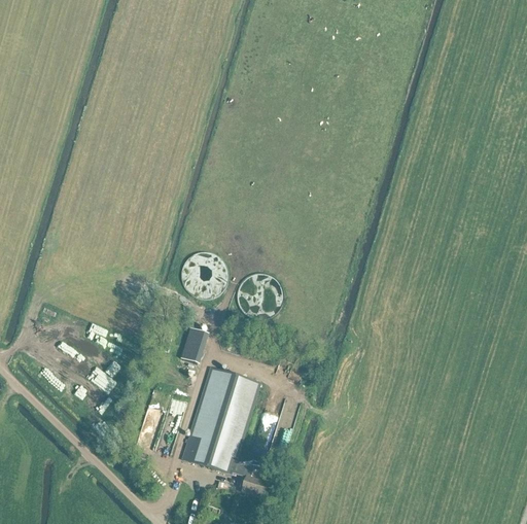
[(186,262),(184,266),(182,269),(182,272),(181,277),(182,280),(183,284),(184,286),(185,289),(188,292),(191,294),(195,297),(198,299),(202,300),(207,300),(211,299),(215,298),(219,295),(222,292),(224,289),(226,287),(227,283),(229,280),(229,276),(229,272),(227,269),(225,265),(224,262),(221,258),(219,256),(216,254),(213,253),(209,252),(206,252),(203,252),(200,253),(196,254),(194,255),(191,256),(188,258),(186,262)]
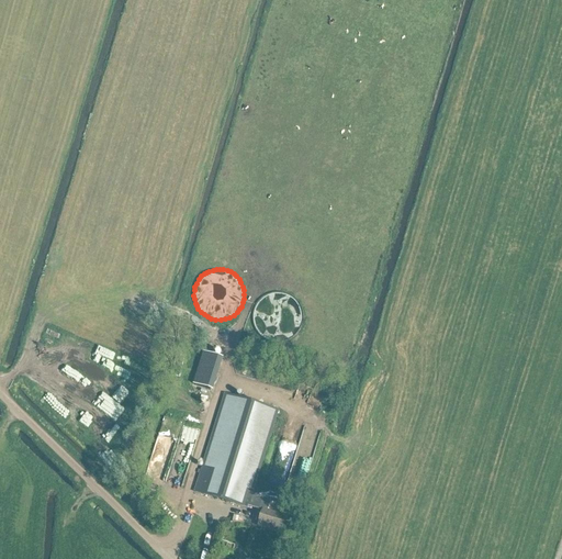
[(301,325),(302,321),(303,316),(302,312),(301,308),(300,303),(296,300),(293,297),(290,293),(287,292),(282,290),(277,290),(272,291),(269,292),(265,293),(261,297),(258,299),(256,302),(254,306),(253,311),(253,315),(253,320),(254,324),(256,328),(257,331),(260,335),(263,337),(268,339),(272,341),(277,341),(281,341),(284,339),(289,338),(292,336),(295,333),(299,330),(301,325)]
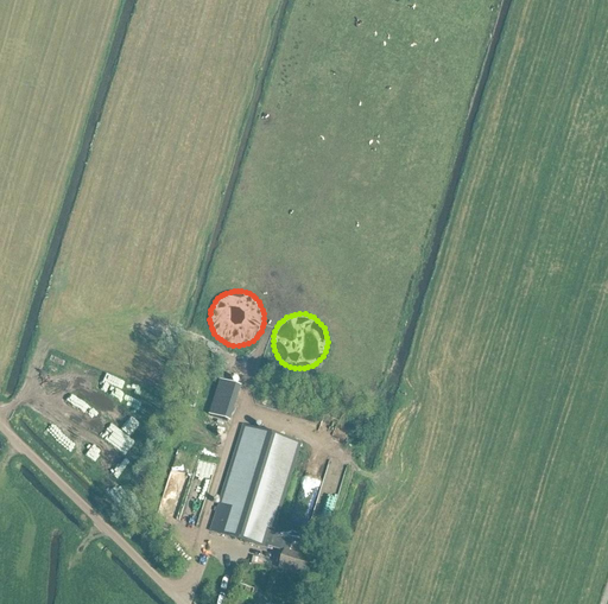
[(229,420),(240,385),(220,379),(209,413),(229,420)]
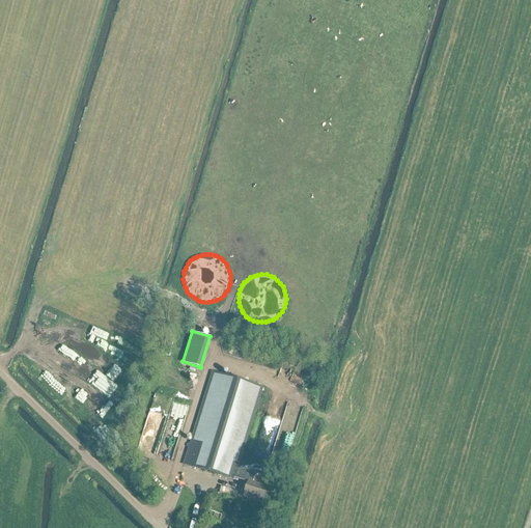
[(93,364),(101,353),(87,345),(88,344),(81,340),(74,353),(93,364)]
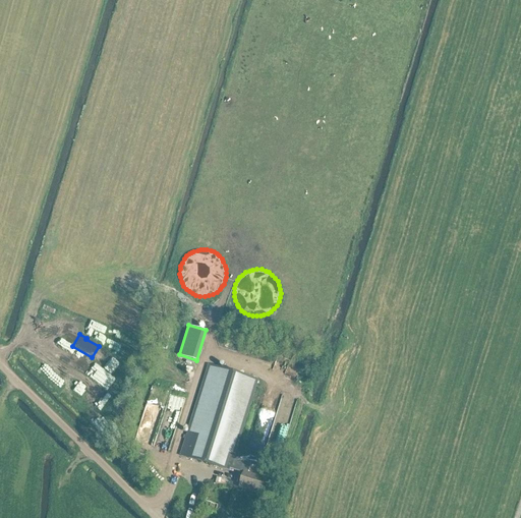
[(124,356),(128,345),(115,340),(111,350),(101,347),(96,361),(111,366),(115,353),(124,356)]
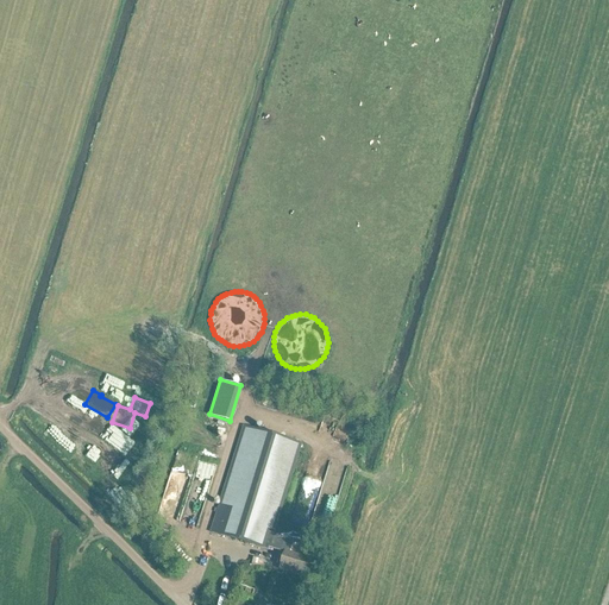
[(289,552),(294,539),(272,531),(301,441),(244,424),(211,530),(268,548),(269,546),(284,550),(280,567),(305,574),(309,558),(289,552)]
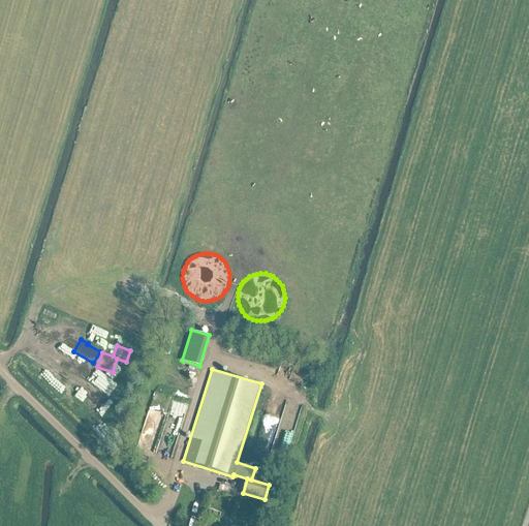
[(154,390),(151,411),(169,414),(173,393),(154,390)]
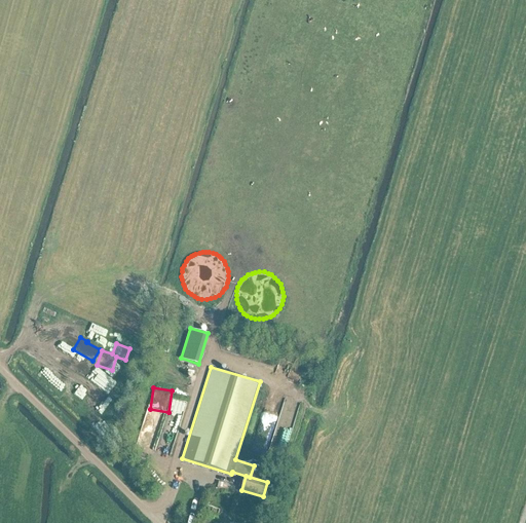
[(207,505),(204,511),(218,515),(220,509),(207,505)]
